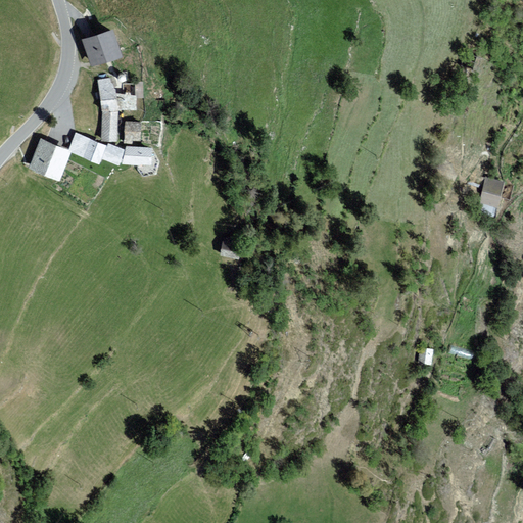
[(114,28),(83,38),(91,64),(123,53),(114,28)]
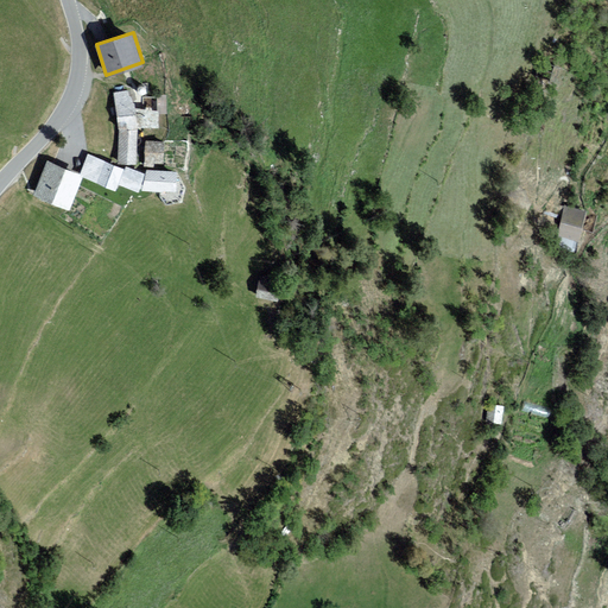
[(130,89),(112,92),(119,130),(137,126),(130,89)]
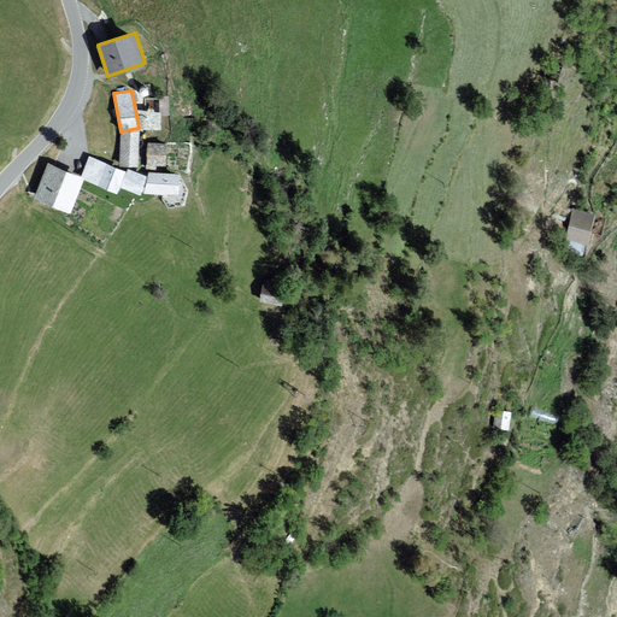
[(140,131),(121,131),(121,166),(139,168),(140,131)]
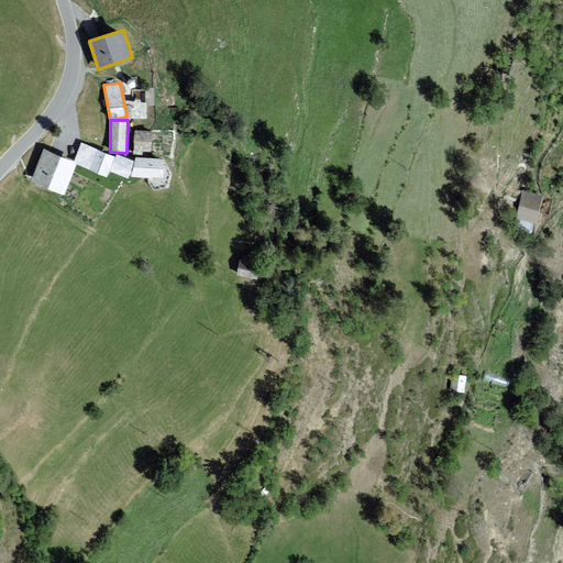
[(152,131),(134,130),(133,150),(152,151),(152,131)]
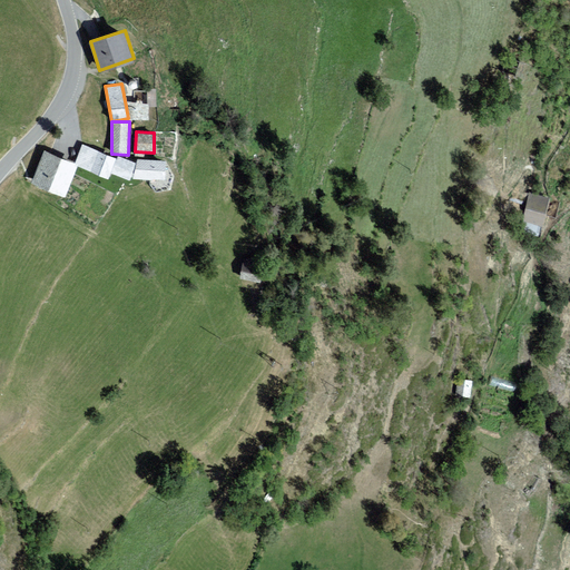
[(114,157),(81,145),(74,164),(107,177),(114,157)]
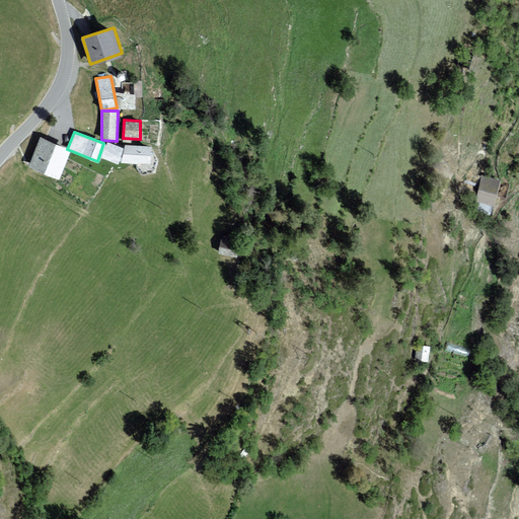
[(67,149),(40,137),(28,167),(58,178),(67,149)]
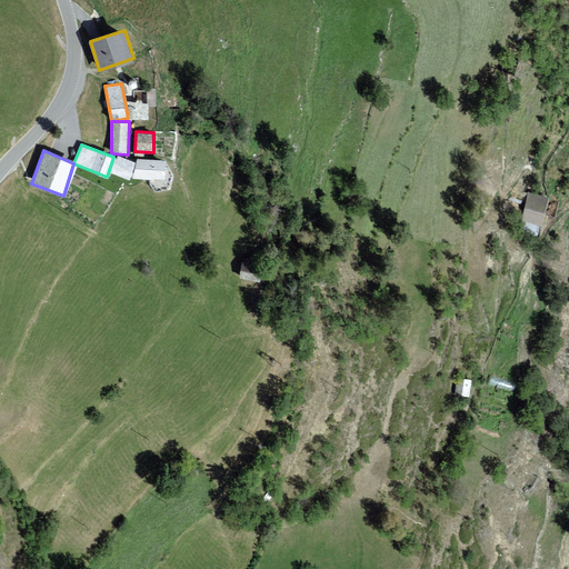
[(136,160),(117,155),(111,172),(129,179),(136,160)]
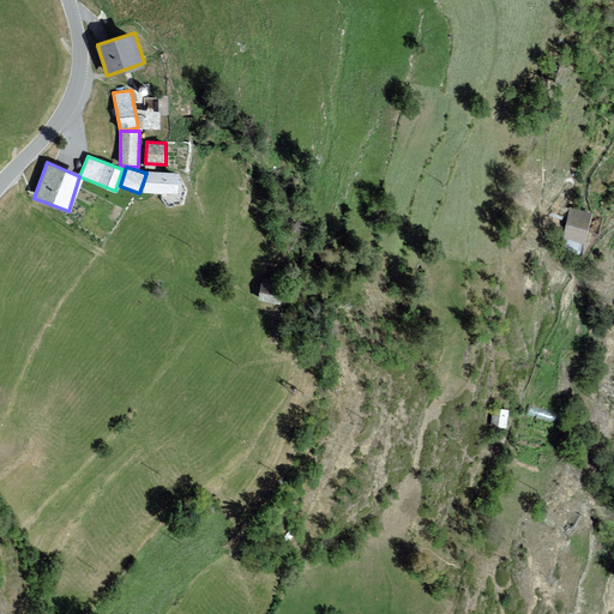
[(179,174),(148,172),(146,191),(178,193),(179,174)]
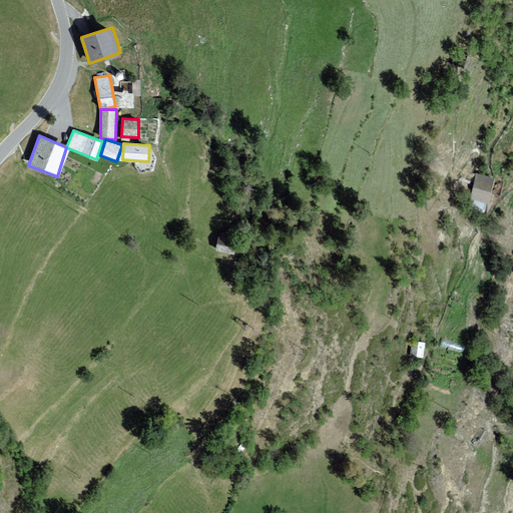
[(472,195),(490,198),(494,172),(476,169),(472,195)]
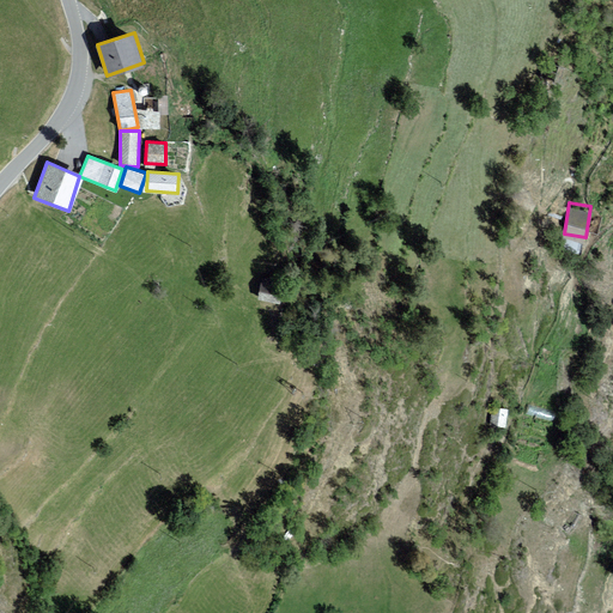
[(259,295),(279,295),(279,285),(260,284),(259,295)]
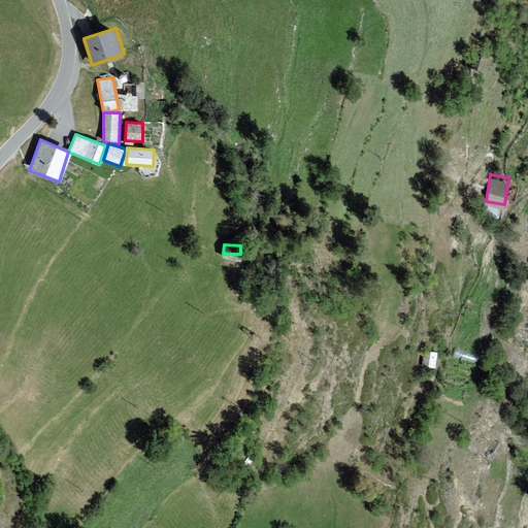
All buildings are outlined.
